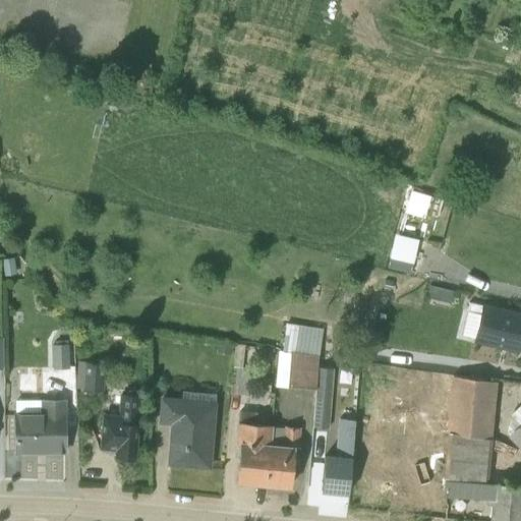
[(481,306),(467,303),(460,335),(473,338),(473,341),(517,352),(520,336),(520,312),(482,303),(481,306)]
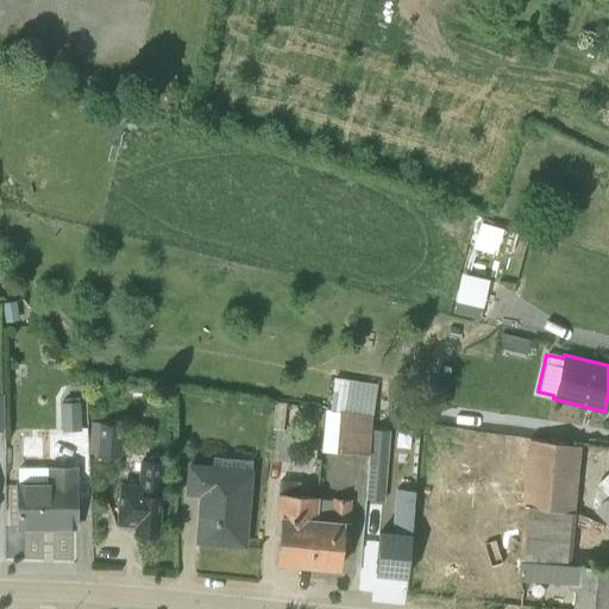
[(372,414),(377,385),(333,378),(332,384),(330,408),(370,414),(372,414)]
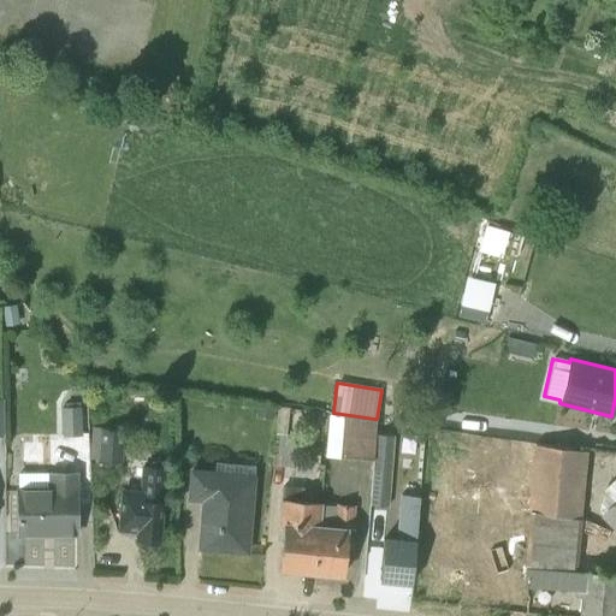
[(80,407),(60,408),(61,437),(81,436),(80,407)]
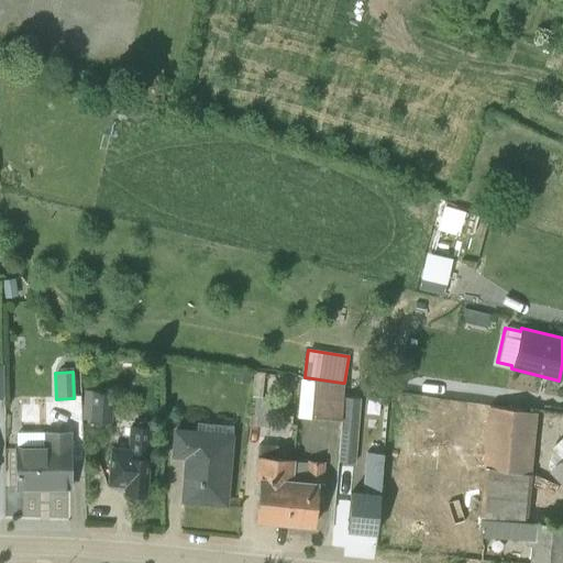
[(263,373),(253,372),(247,424),(266,427),(269,399),(261,398),(263,373)]
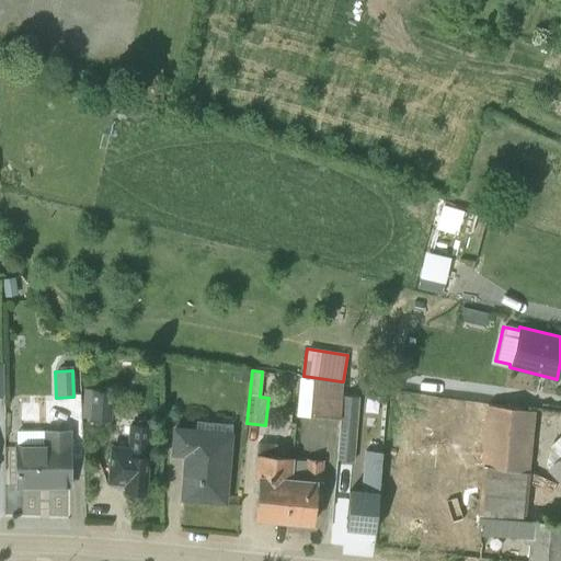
[(299,375),(296,418),(308,419),(308,415),(339,418),(341,396),(341,381),(304,376),(299,375)]
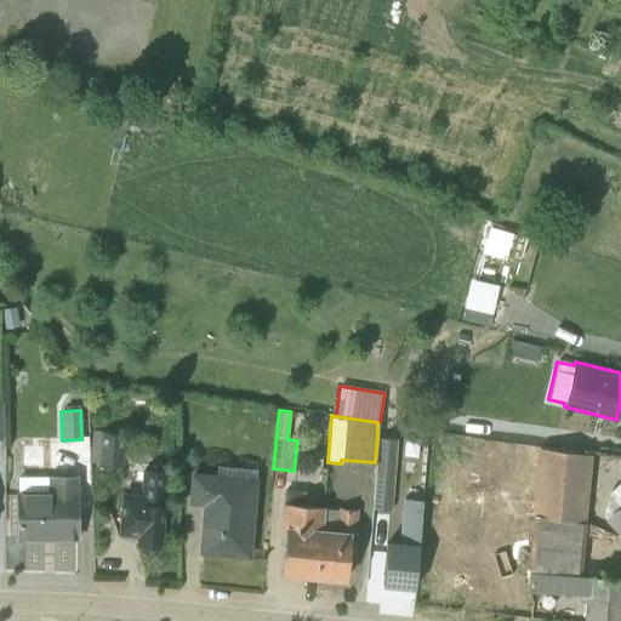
[(98,434),(92,434),(90,462),(97,462),(97,466),(123,467),(124,434),(100,432),(98,434)]
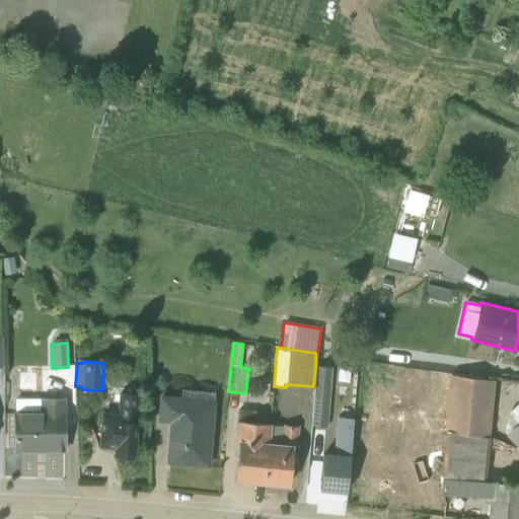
[(330,367),(315,366),(310,425),(325,427),(330,367)]
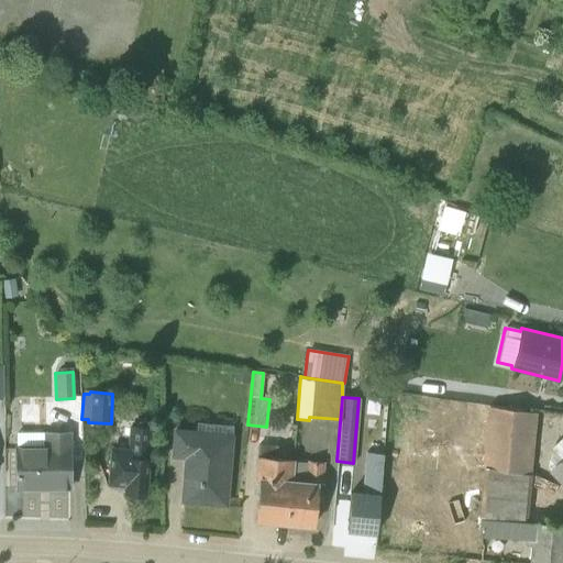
[(464,423),(485,426),(486,408),(466,407),(464,423)]
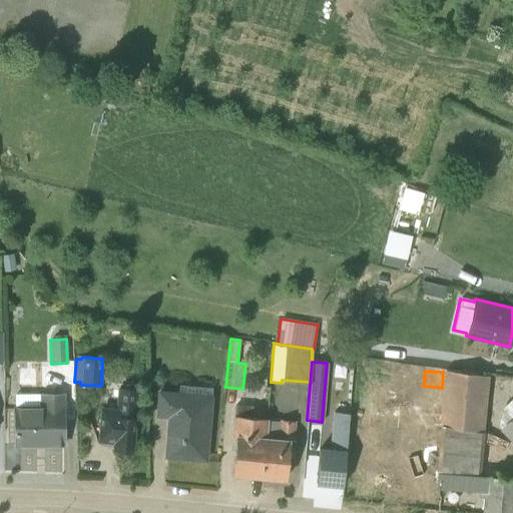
[(437,447),(481,453),(488,375),(443,372),(442,388),(438,425),(439,425),(437,447)]
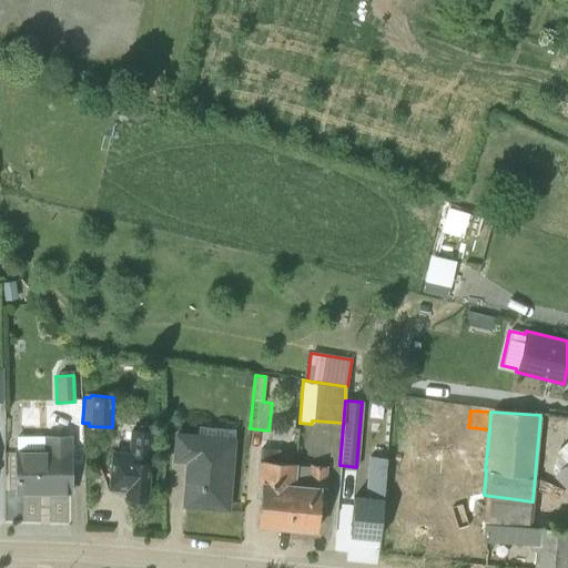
[(416,421),(412,443),(436,448),(440,426),(416,421)]
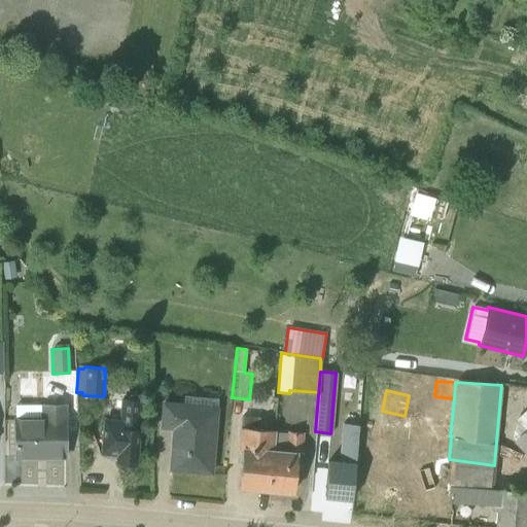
[(139,396),(129,395),(128,399),(119,398),(117,419),(102,419),(100,454),(115,455),(115,462),(119,463),(120,465),(131,466),(132,464),(137,464),(141,400),(139,399),(139,396)]
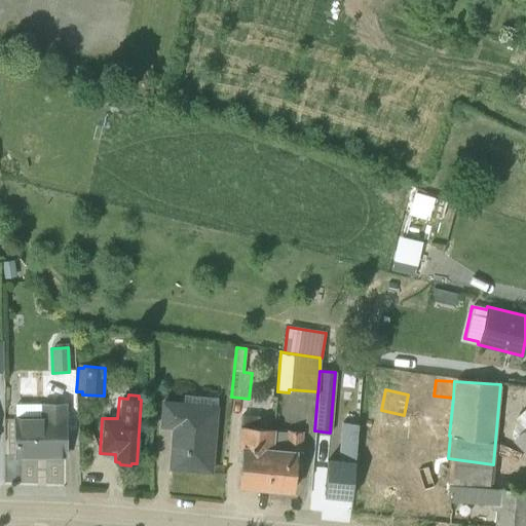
[(182,403),(160,401),(158,427),(171,428),(167,470),(212,474),(217,406),(216,405),(217,399),(183,395),(182,403)]
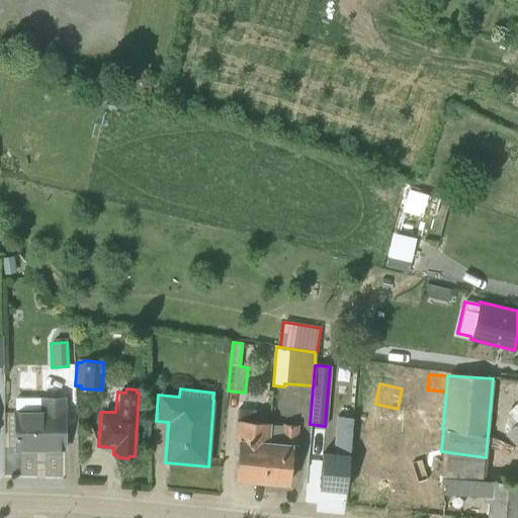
[(13,410),(13,451),(65,451),(65,397),(14,398),(14,410),(13,410)]
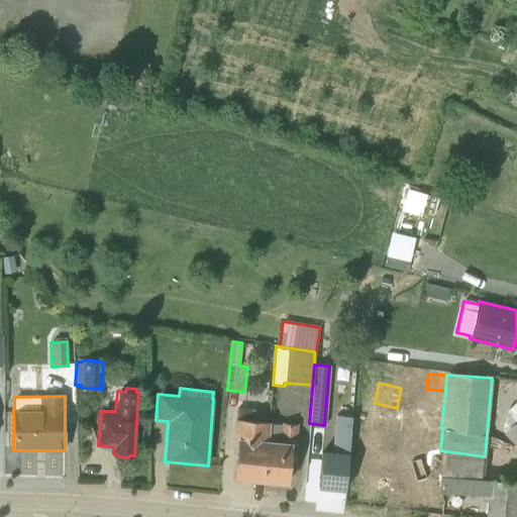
[(516,401),(505,412),(501,429),(505,431),(516,443),(516,401)]
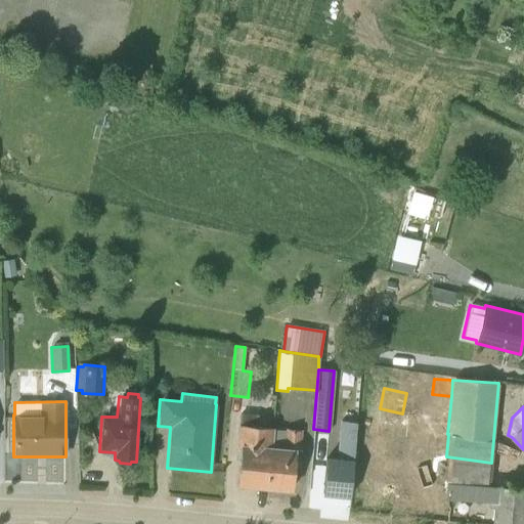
[(236,486),(267,489),(272,428),(257,427),(258,416),(239,413),(237,451),(238,451),(236,486)]
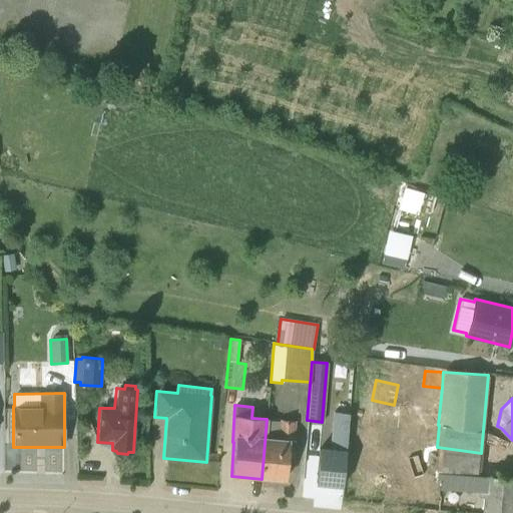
[(342,484),(348,414),(332,412),(329,449),(319,447),(319,448),(316,482),(342,485),(342,484)]
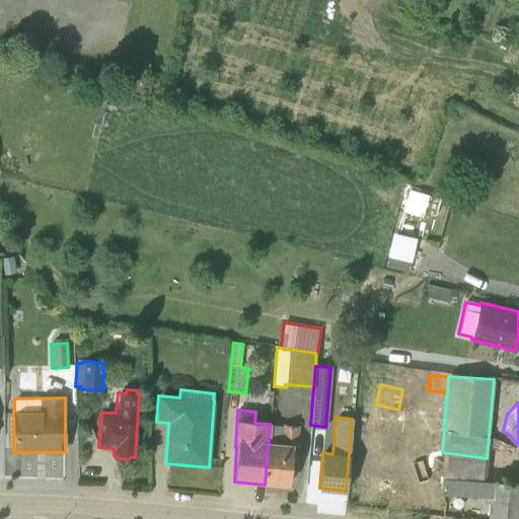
[(295,462),(298,426),(283,425),(283,426),(271,426),(265,485),(288,487),(290,462),(295,462)]
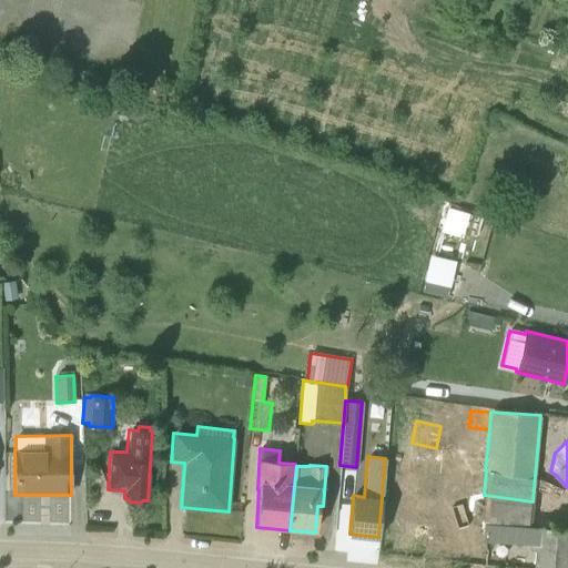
[(533,567),(567,567),(567,560),(567,528),(530,526),(533,501),(484,495),(480,520),(483,523),(482,539),(534,545),(533,567)]
